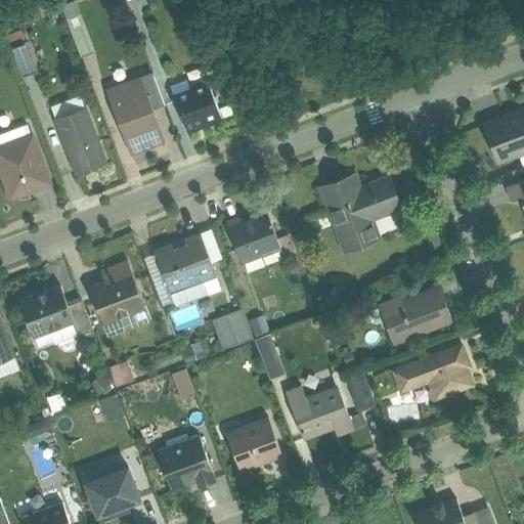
[(10,49),(23,77),(36,71),(24,43),(10,49)]
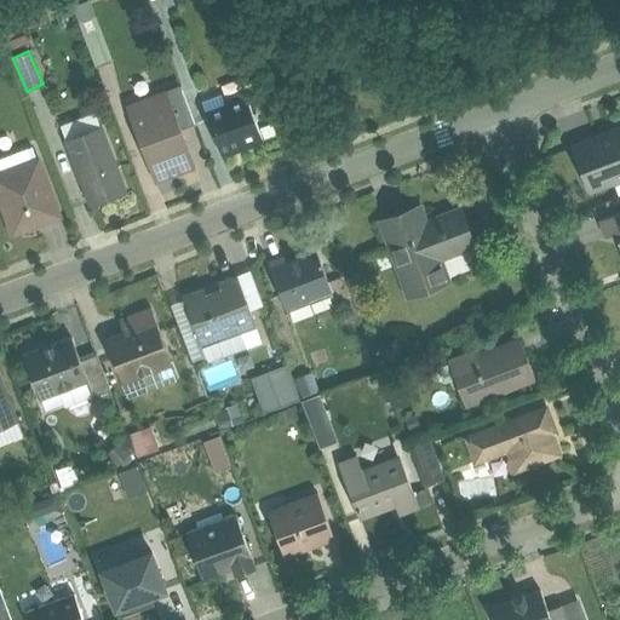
[(159,185),(194,171),(178,133),(195,126),(178,86),(126,108),(159,185)]
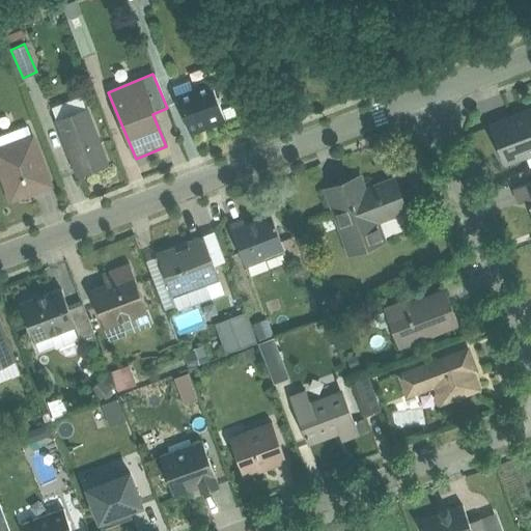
[(193,137),(228,122),(211,79),(175,92),(193,137)]
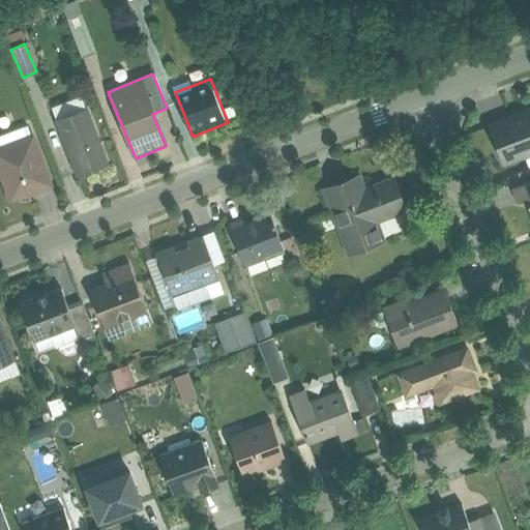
[(77,178),(110,166),(89,109),(56,121),(77,178)]
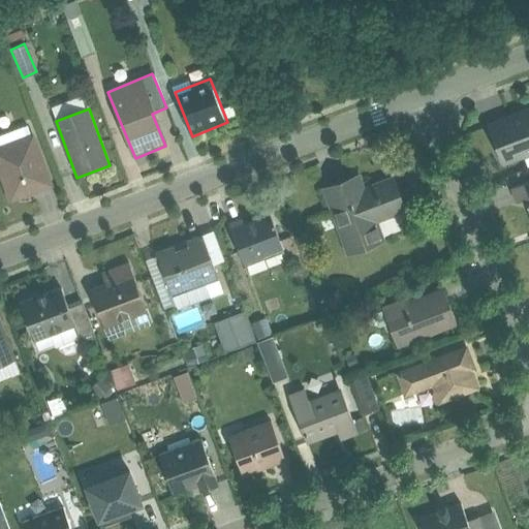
[(505,169),(528,159),(528,111),(488,127),(505,169)]
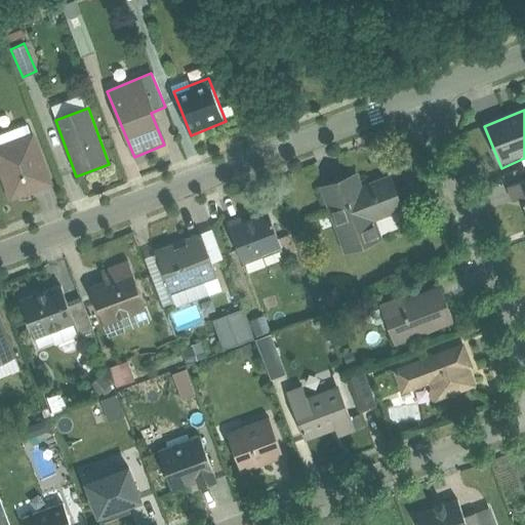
[(0,175),(11,204),(54,187),(31,128),(0,140),(0,175)]
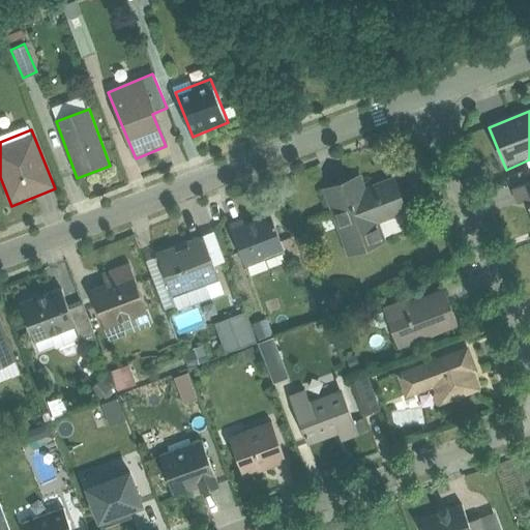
[(322,188),(348,257),(387,242),(380,225),(410,213),(400,187),(371,199),(361,174),(322,188)]
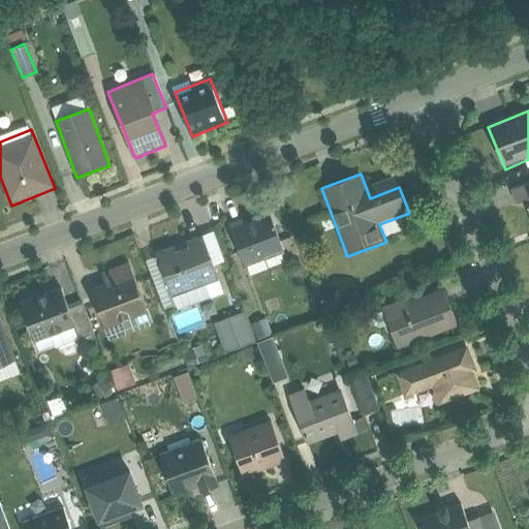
[(528,218),(528,183),(517,189),(528,218)]
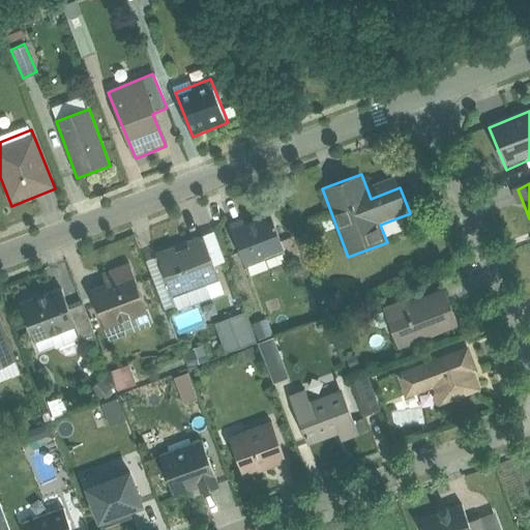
[(245,268),(287,252),(272,214),(230,230),(245,268)]
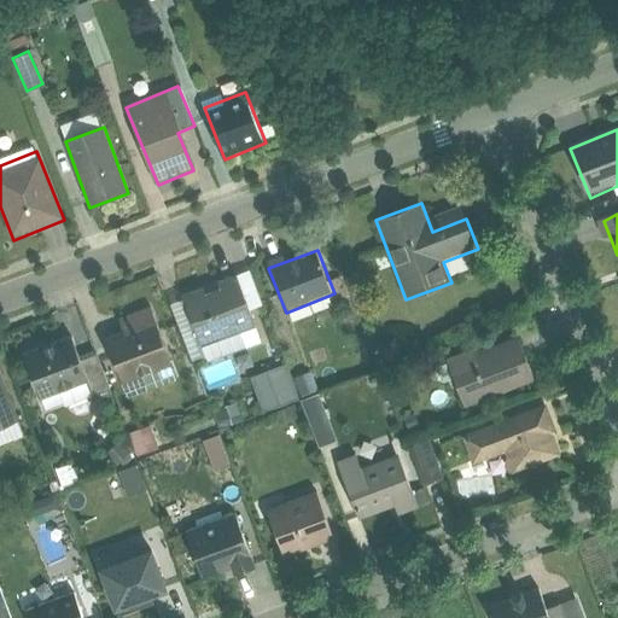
[(202,347),(254,326),(234,275),(181,296),(202,347)]
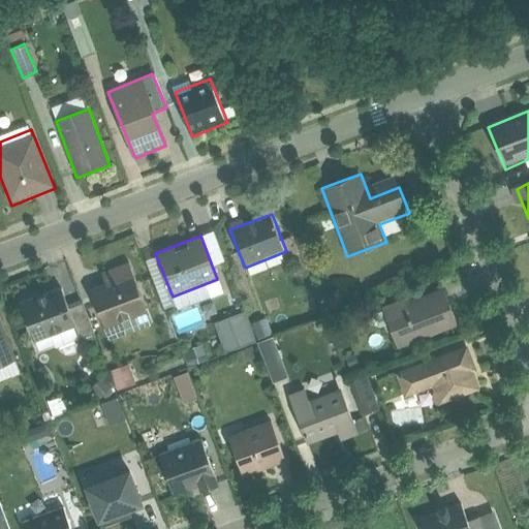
[(107,329),(148,313),(130,267),(89,282),(107,329)]
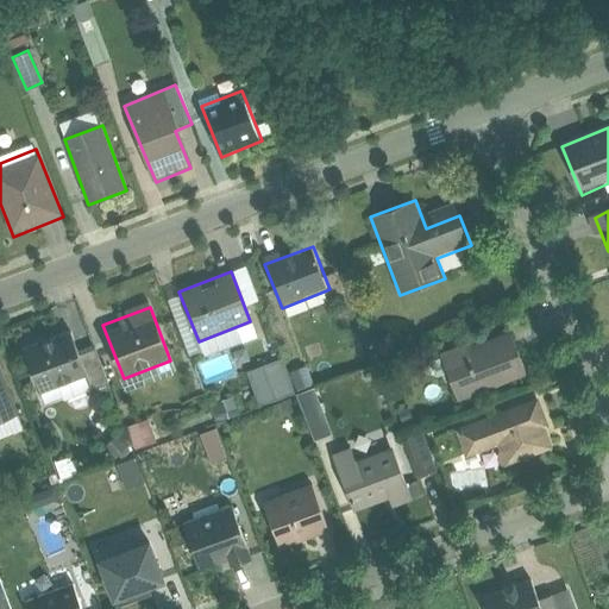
[(462,405),(529,380),(510,330),(443,355),(462,405)]
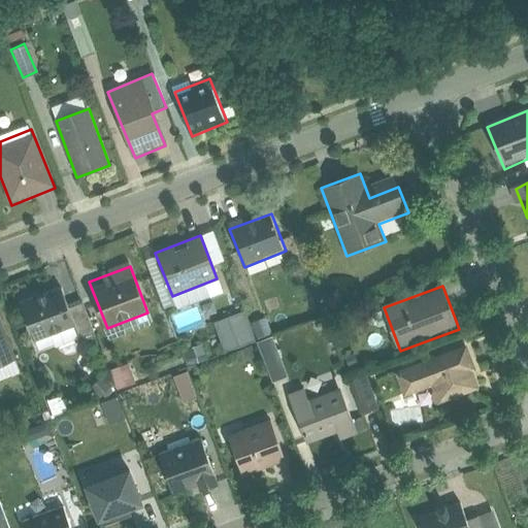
[(35,342),(74,328),(59,287),(20,301),(35,342)]
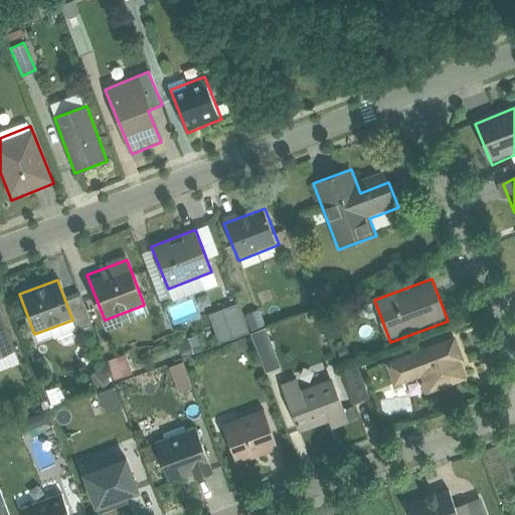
[(217,341),(245,332),(235,303),(207,313),(217,341)]
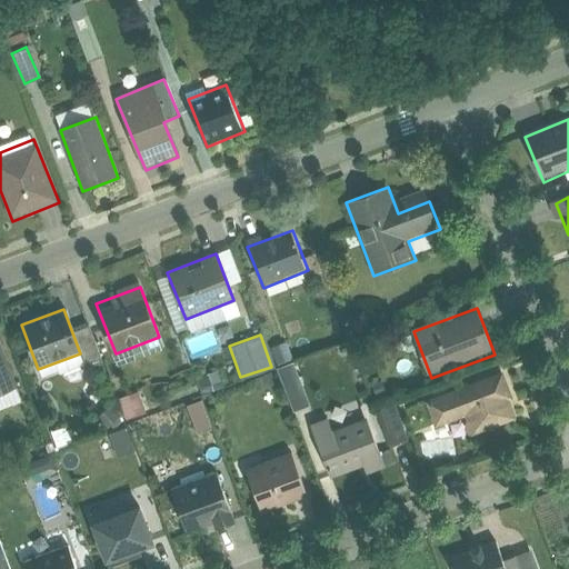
[(0,409),(22,401),(0,340),(0,409)]
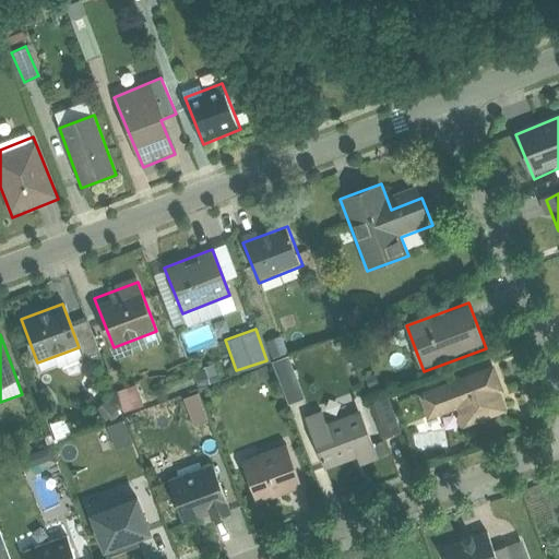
[(285,403),(300,397),(280,336),(264,342),(285,403)]
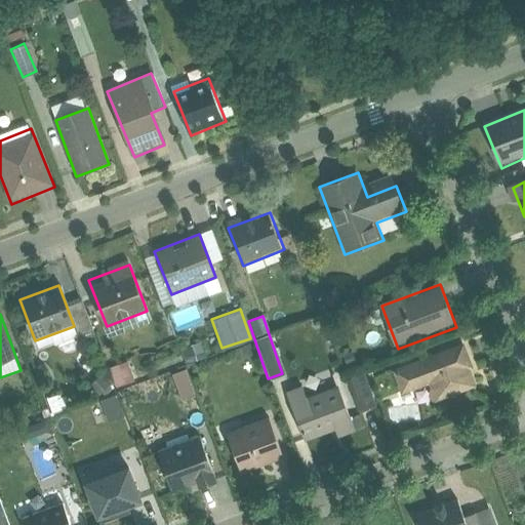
[(481,386),(465,344),(392,371),(402,396),(429,386),(435,403),(481,386)]
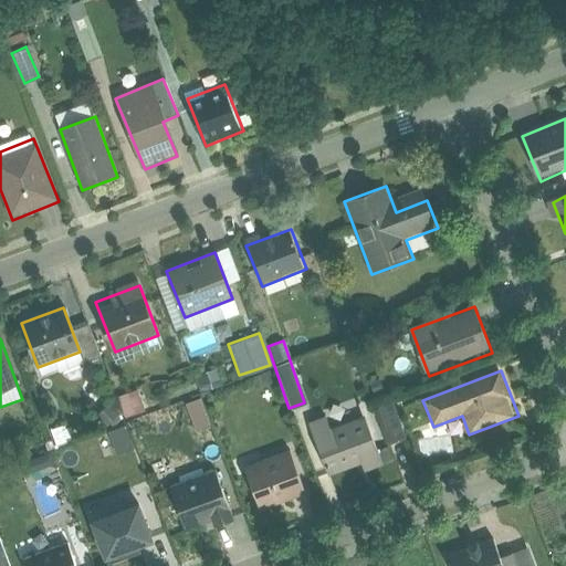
[(116,395),(123,413),(143,407),(136,387),(116,395)]
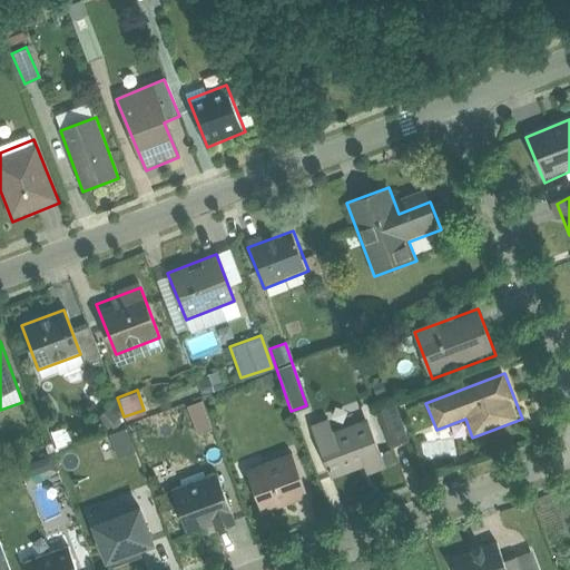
[(194,433),(210,429),(203,406),(187,411),(194,433)]
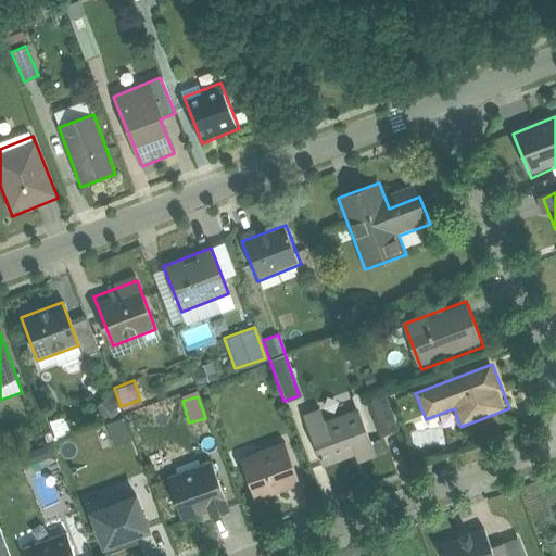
[(384,396),(369,402),(381,433),(395,429),(384,396)]
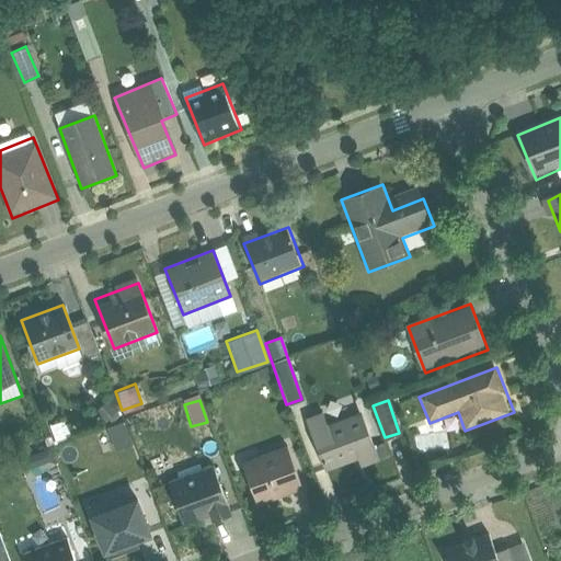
[(329,479),(381,460),(361,402),(309,421),(329,479)]
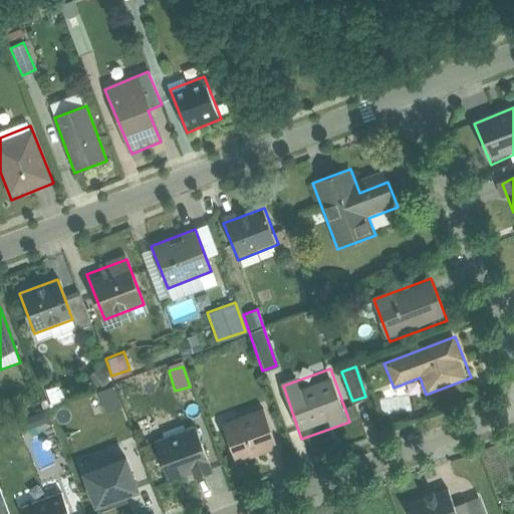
[(44,388),(48,402),(63,398),(59,383),(44,388)]
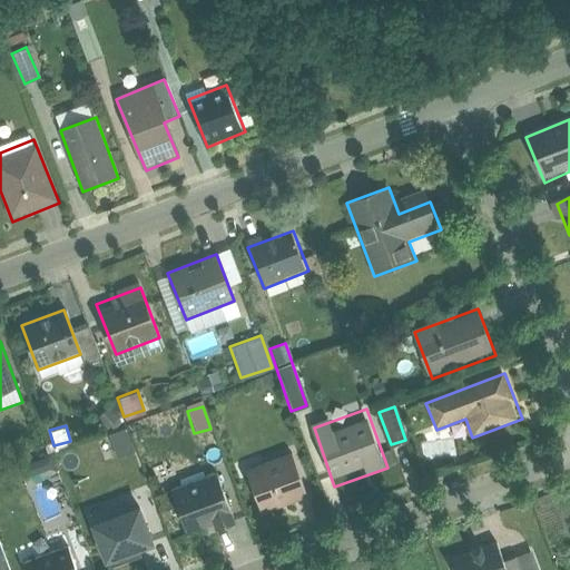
[(108,431),(115,455),(130,451),(124,426),(108,431)]
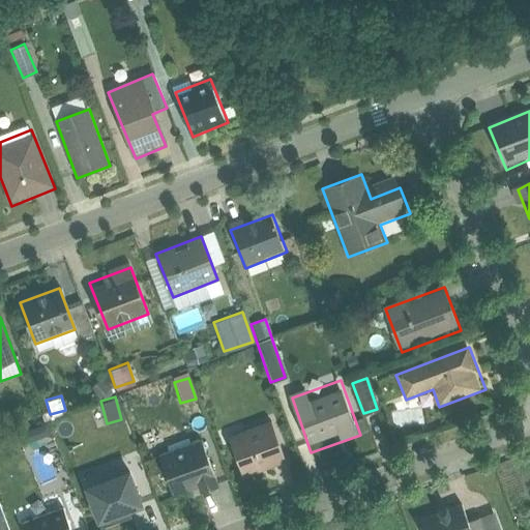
[(242,480),(287,463),(268,417),(225,435),(242,480)]
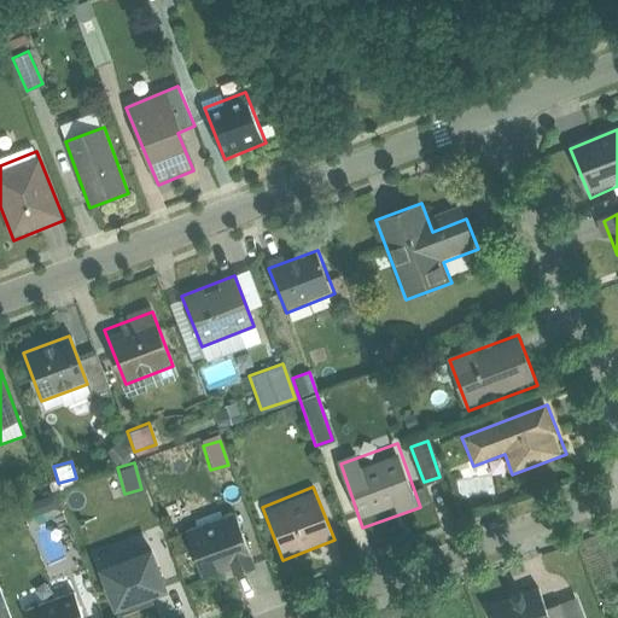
[(235,578),(256,570),(235,517),(187,535),(204,581),(233,571),(235,578)]
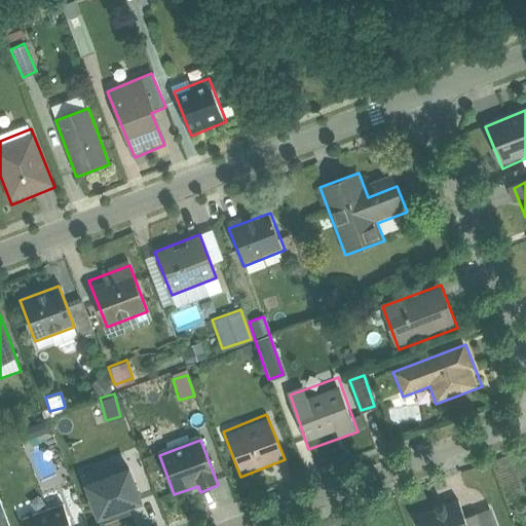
[(98,524),(143,508),(129,471),(84,487),(98,524)]
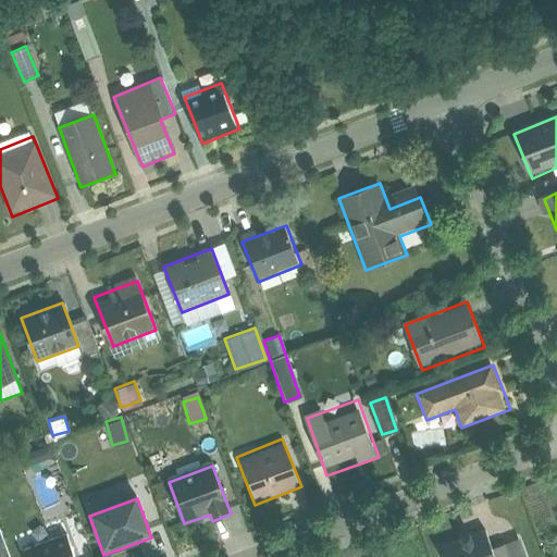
[(444,556),(495,556),(484,530),(441,547),(444,556)]
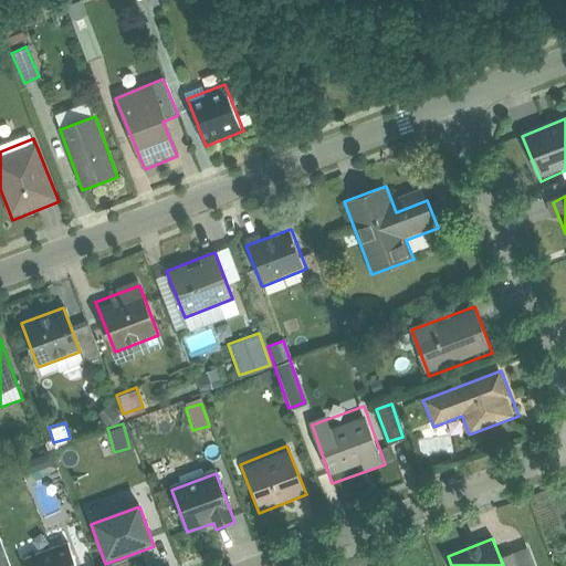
[(24,565),(74,565),(67,547),(24,564),(24,565)]
